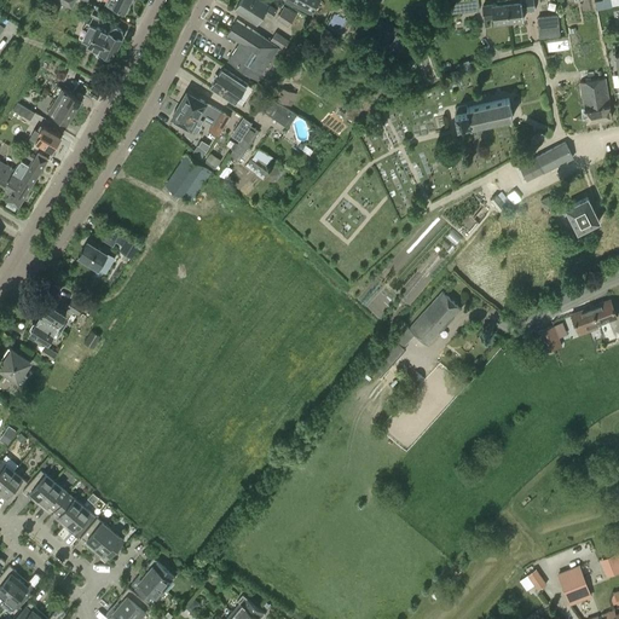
[(106,0),(106,1),(125,11),(129,0),(106,0)]
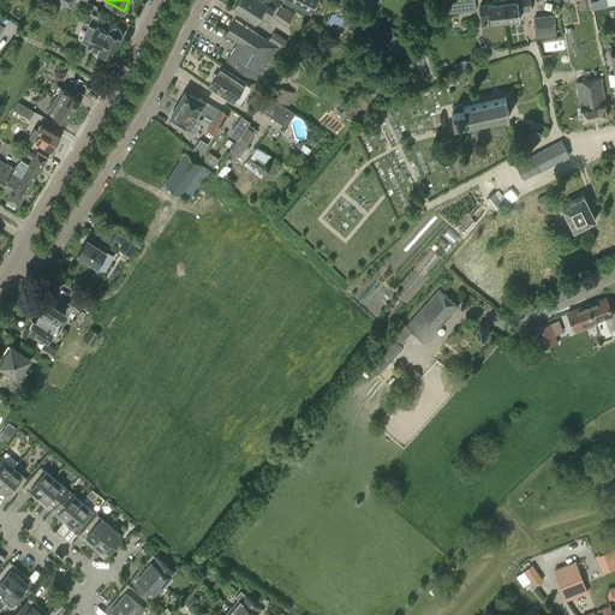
[(264,11),(268,5),(267,5),(258,0),(239,0),(234,10),(256,24),(264,11)]
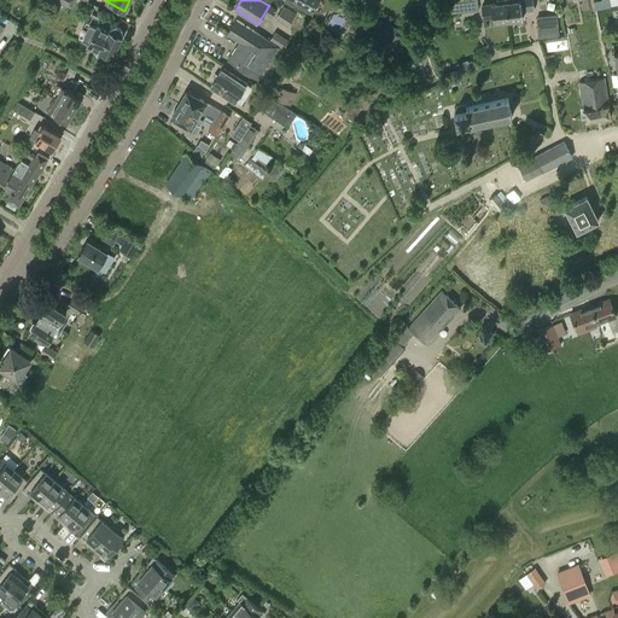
[(284,0),(312,13),(318,0),(284,0)]
